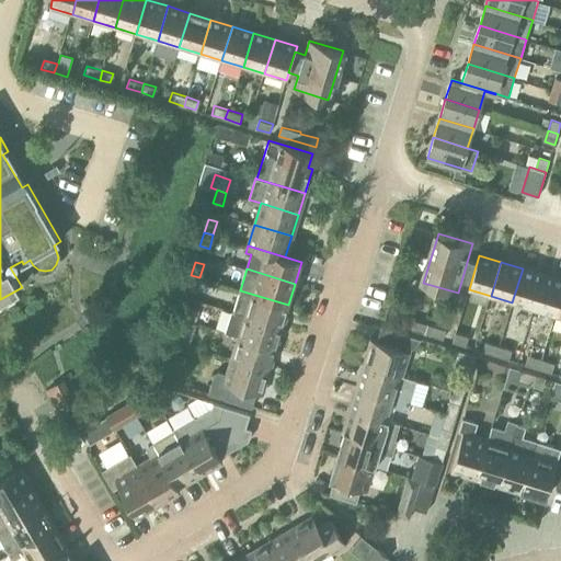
[(534,309),(545,275),(523,268),(512,302),(534,309)]
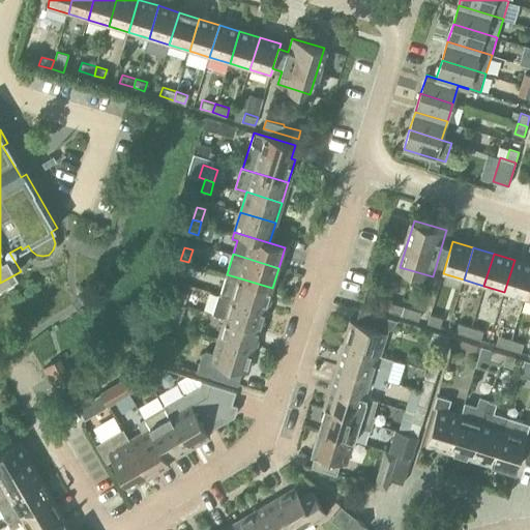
[(185,274),(188,262),(180,260),(176,272),(185,274)]
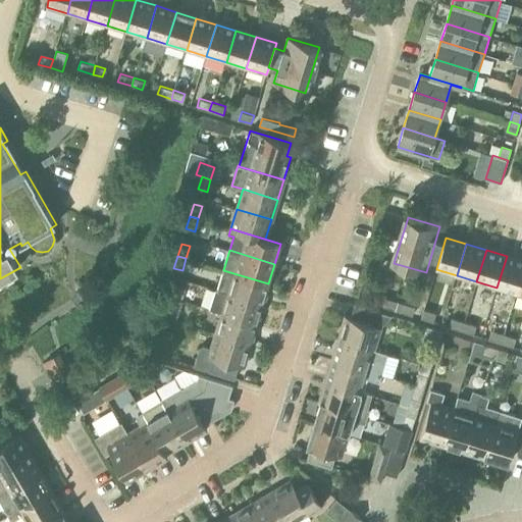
[(516,294),(521,275),(521,260),(507,256),(497,288),(516,294)]
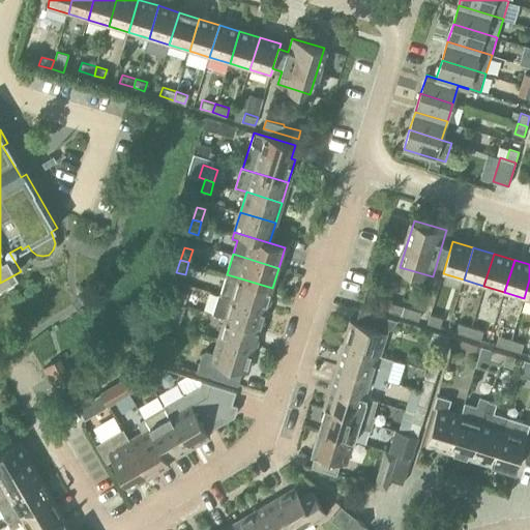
[(227,274),(221,294),(266,308),(272,288),(227,274)]
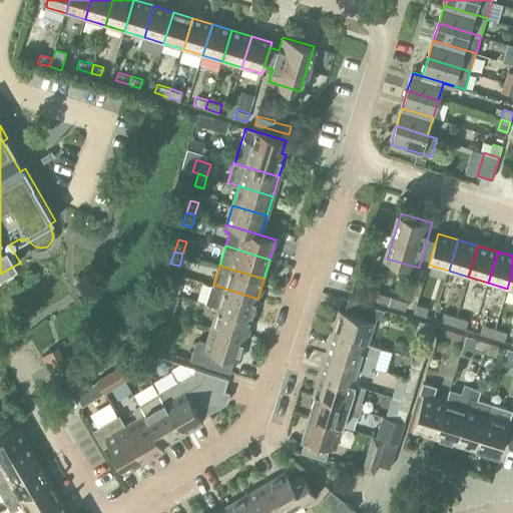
[(162,291),(170,293),(174,281),(166,279),(162,291)]
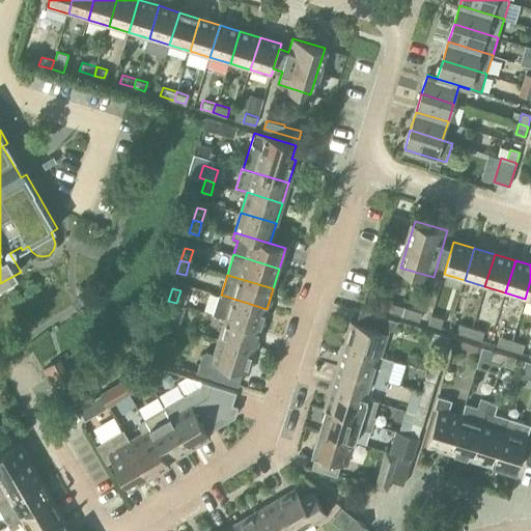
[(214,314),(225,318),(260,329),(267,309),(221,295),(220,295),(214,314)]
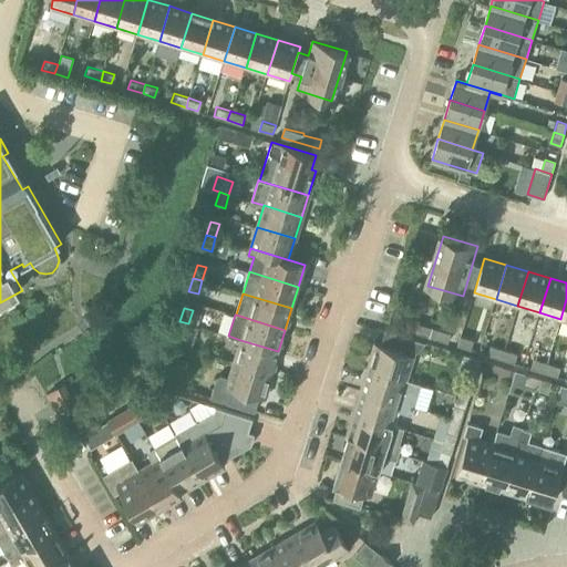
[(184,337),(188,323),(179,321),(175,334),(184,337)]
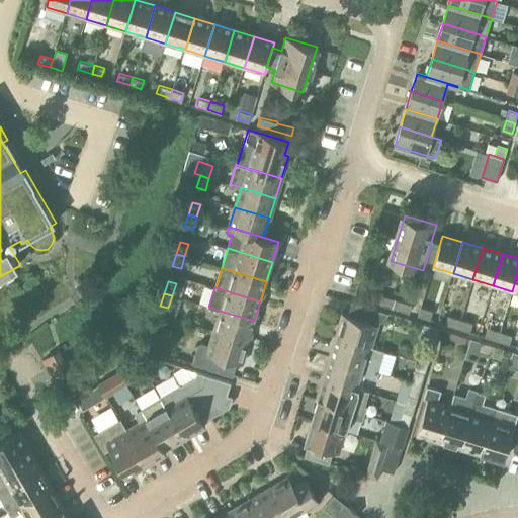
[(378,294),(376,303),(410,313),(412,305),(378,294)]
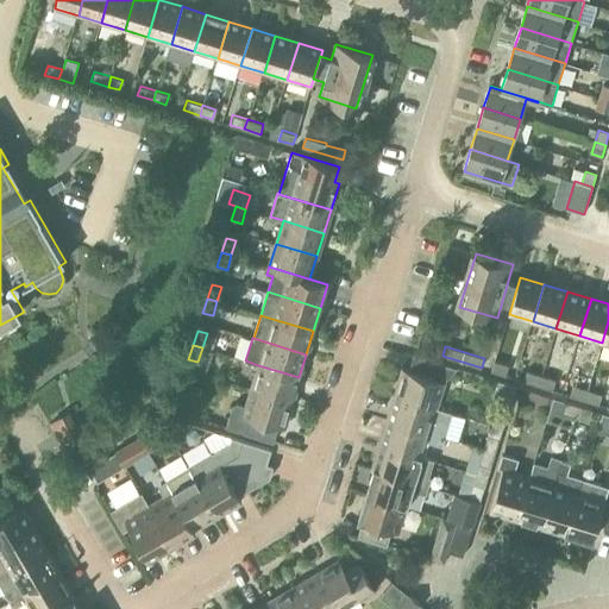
[(406,369),(397,396),(438,408),(446,381),(439,380),(444,364),(414,356),(409,370),(406,369)]
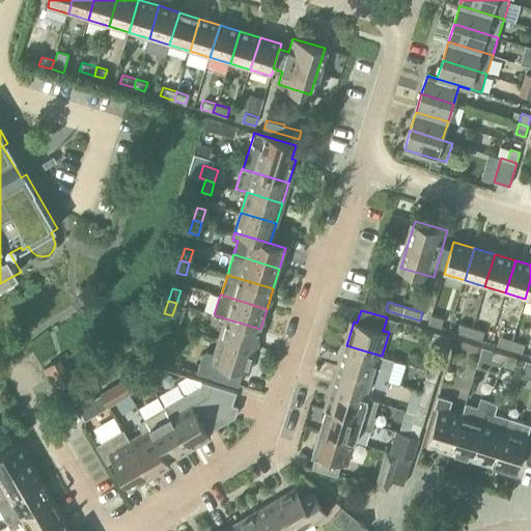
[(443,318),(429,314),(427,323),(441,327),(443,318)]
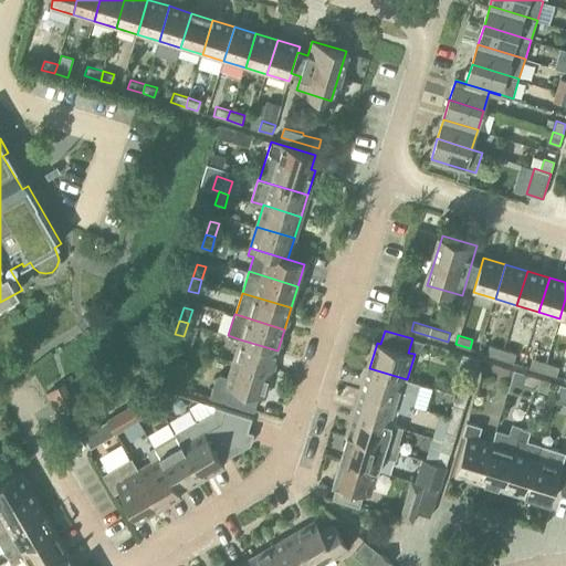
[(240,339),(233,360),(271,373),(278,350),(240,339)]
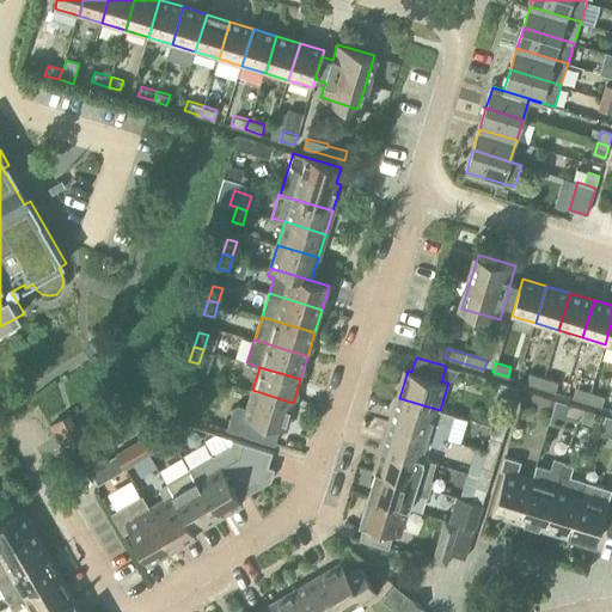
[(530,373),(527,384),(542,387),(544,378),(530,373)]
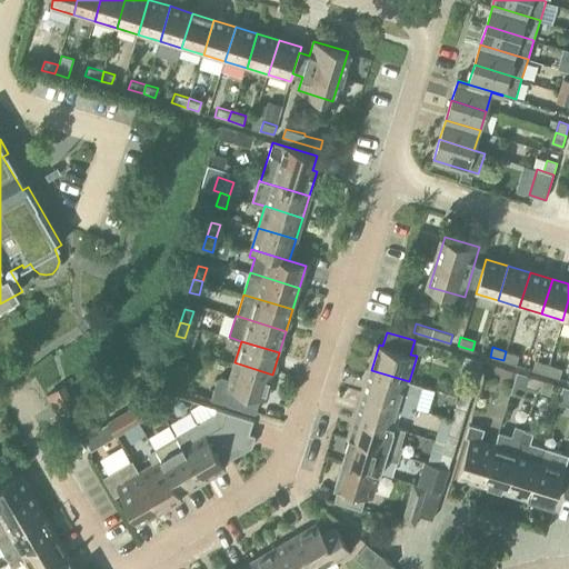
[(506,351),(503,360),(517,365),(519,356),(506,351)]
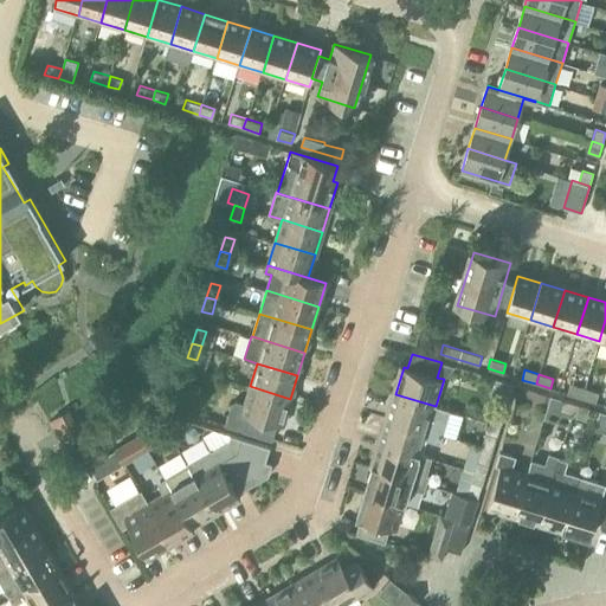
[(494,391),(509,397),(513,385),(497,380),(494,391)]
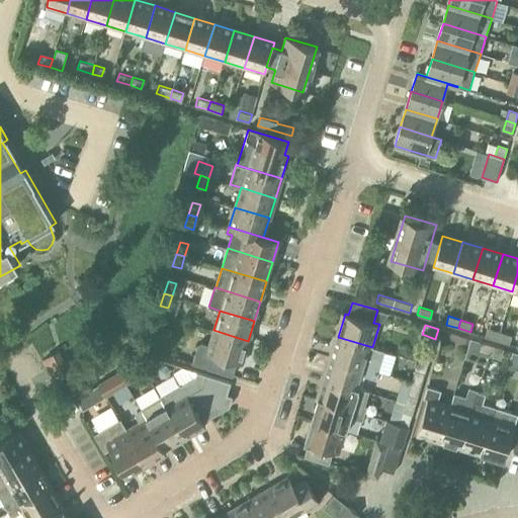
[(488,328),(486,337),(498,340),(500,332),(488,328)]
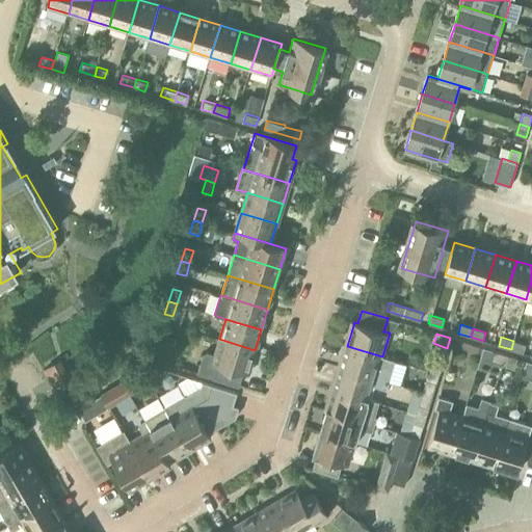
[(201,373),(240,386),(244,372),(247,373),(255,350),(219,339),(212,363),(208,362),(204,364),(201,373)]
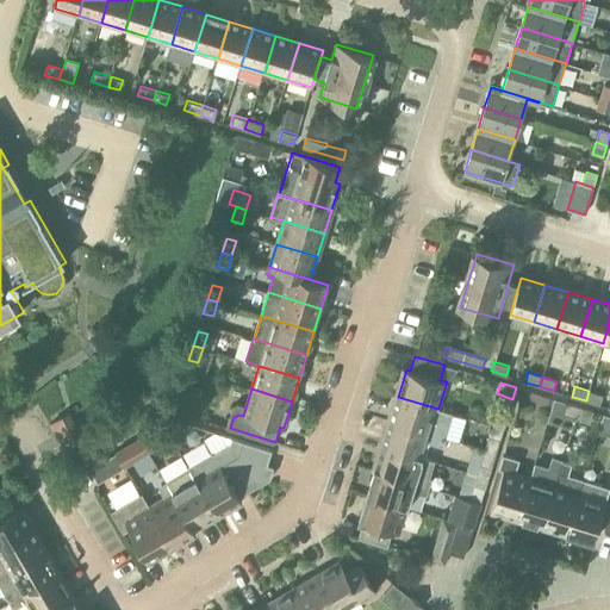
[(589,391),(586,400),(601,405),(603,396),(589,391)]
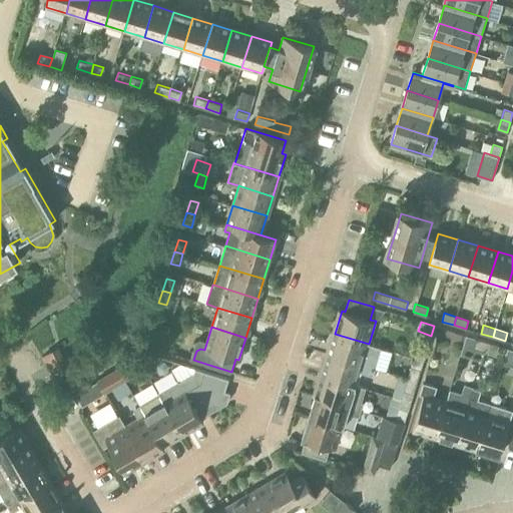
[(335,334),(328,354),(362,365),(374,368),(381,348),(369,344),(335,334)]
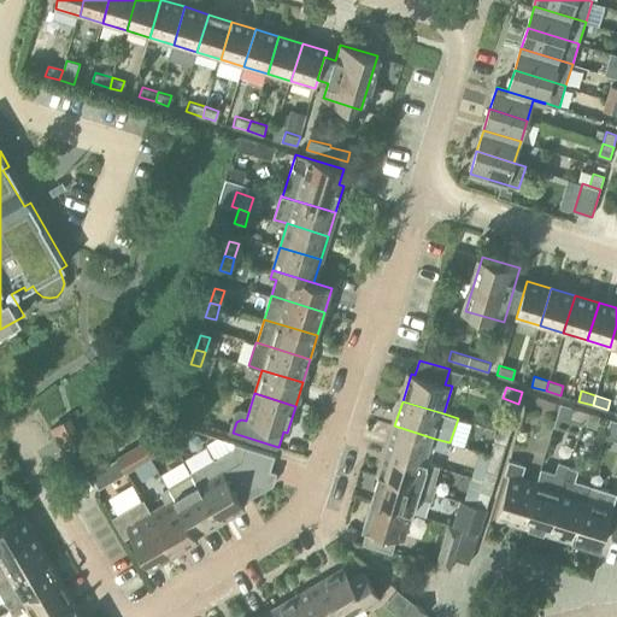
[(586,411),(573,406),(569,417),(583,421),(586,411)]
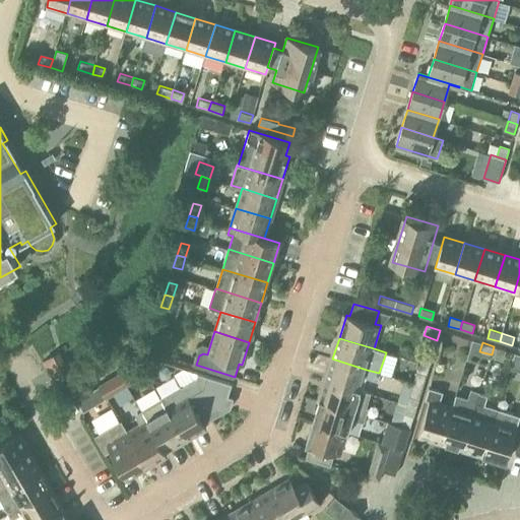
[(507,350),(494,346),(492,354),(504,359),(507,350)]
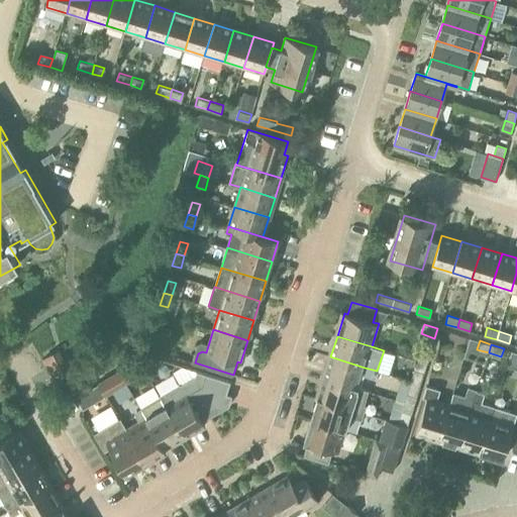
[(44,372),(59,369),(55,351),(40,354),(44,372)]
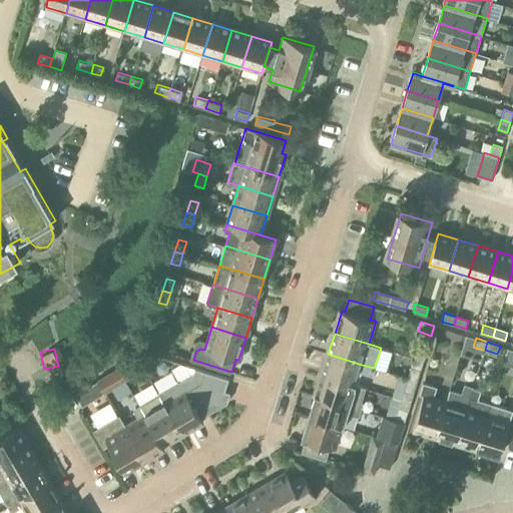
[(371,375),(374,368),(362,365),(328,354),(322,375),(356,385),(360,372),(371,375)]
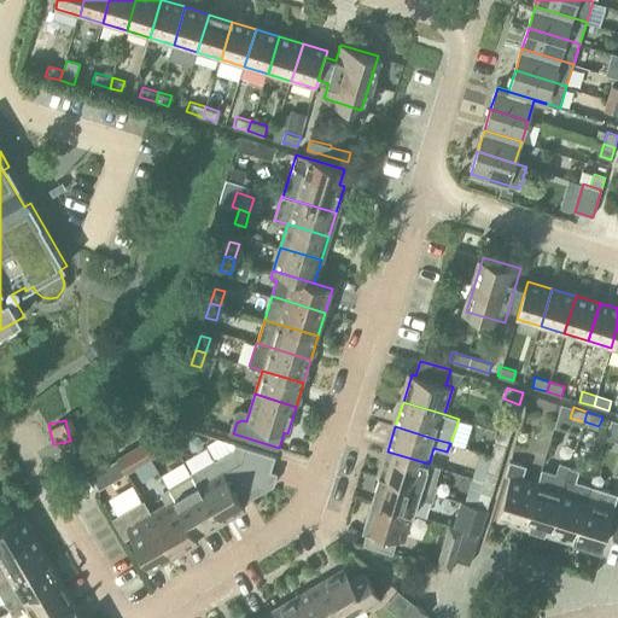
[(143,444),(149,455),(164,445),(158,435),(143,444)]
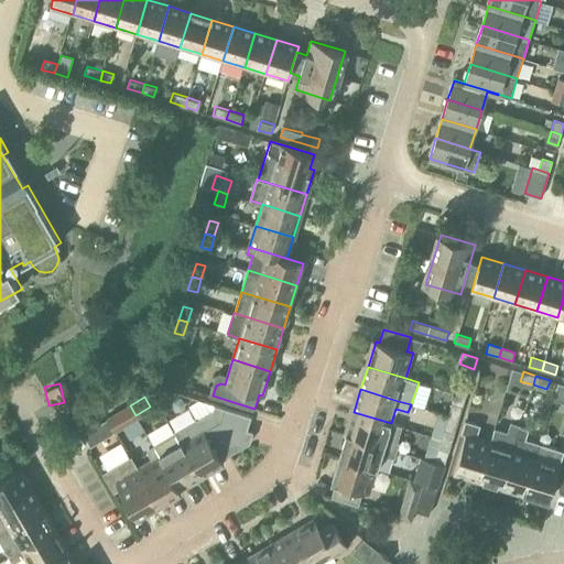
[(174,431),(175,432),(201,476),(223,463),(221,459),(250,442),(253,432),(248,430),(251,416),(215,404),(213,410),(197,419),(197,418),(174,431)]
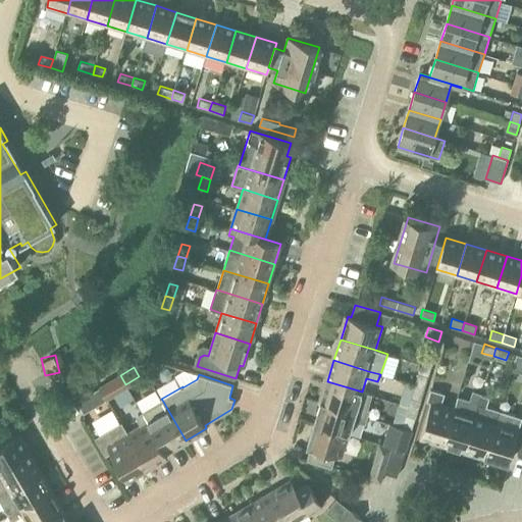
[(419,374),(415,385),(424,388),(428,377),(419,374)]
